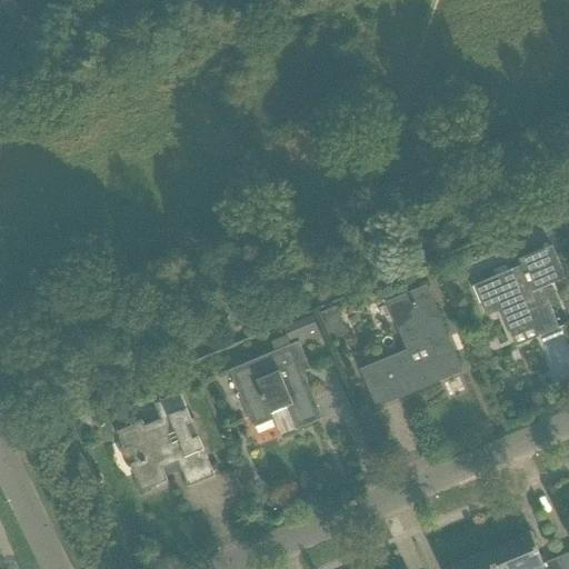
[(482,282),(473,286),(485,313),(493,310),(499,308),(502,318),(511,339),(512,338),(510,332),(532,323),(535,329),(538,338),(559,329),(550,309),(548,301),(541,303),(537,292),(542,289),(566,280),(552,247),(519,260),(521,267),(482,282)]
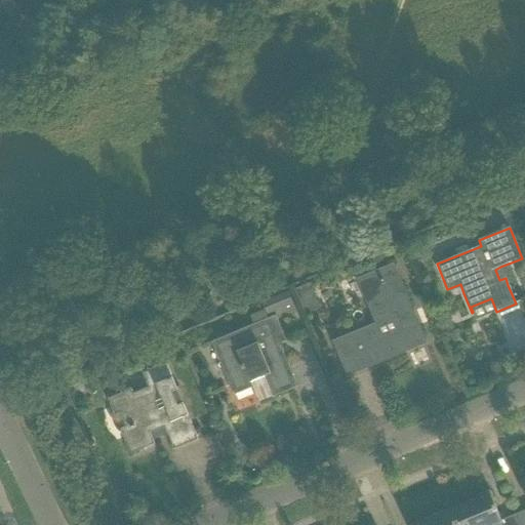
[(334,342),(339,355),(348,373),(423,341),(393,267),(359,280),(377,324),(334,342)]
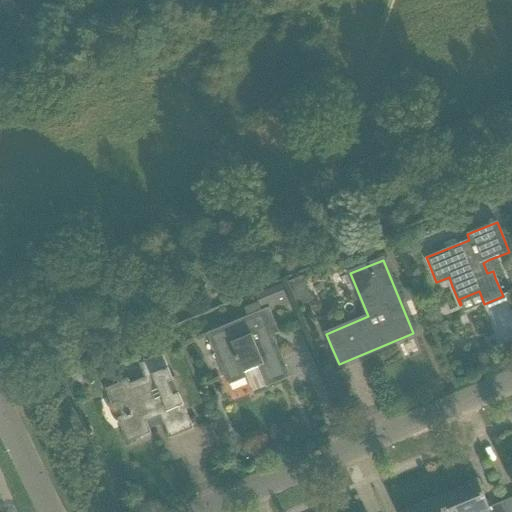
[(303,276),(288,282),(292,292),(307,286),(303,276)]
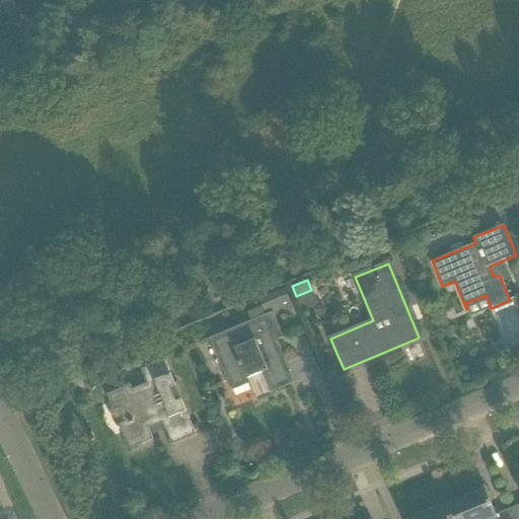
[(284,287),(257,298),(264,311),(289,300),(284,287)]
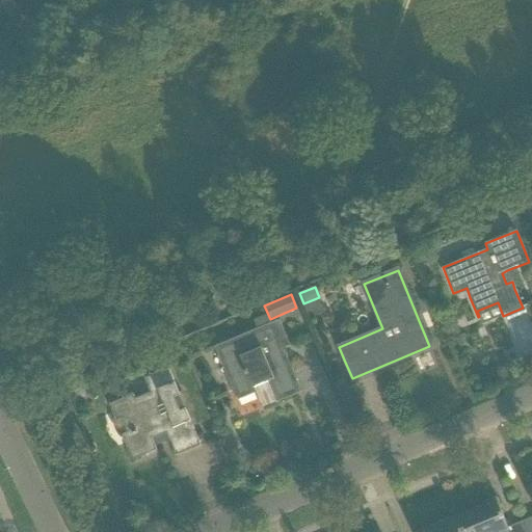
[(213,346),(223,371),(236,400),(255,393),(253,388),(267,381),(275,401),(300,391),(278,340),(286,337),(278,319),(213,346)]
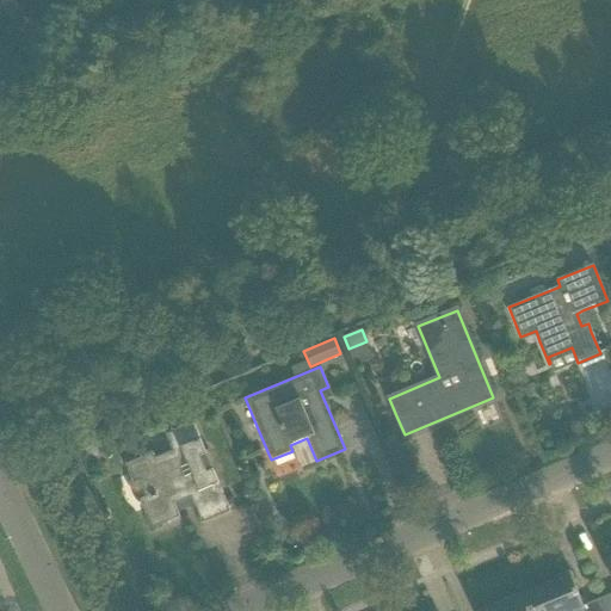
[(190,400),(189,405),(191,409),(195,412),(204,408),(205,403),(204,399),(199,396),(190,400)]
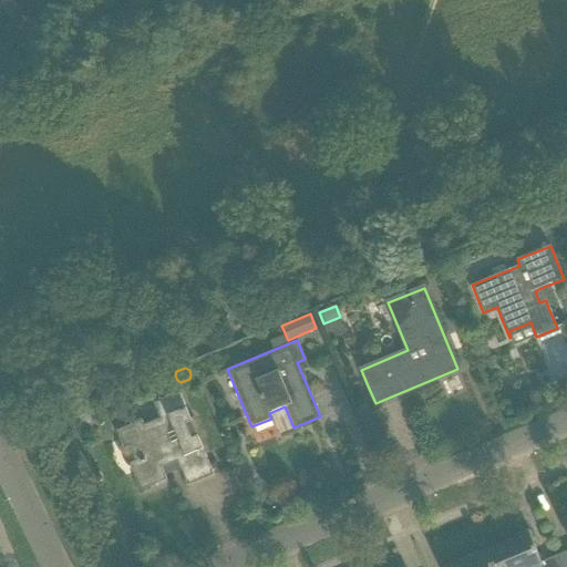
[(175,394),(175,393),(160,400),(160,401),(154,403),(158,412),(157,413),(160,419),(144,425),(142,420),(140,420),(141,421),(137,422),(137,421),(130,424),(130,425),(117,430),(120,436),(119,436),(124,450),(130,447),(136,462),(130,464),(135,477),(136,476),(142,490),(163,482),(163,481),(165,480),(165,481),(167,480),(162,467),(177,461),(188,486),(214,475),(197,435),(192,437),(186,423),(192,421),(179,392),(177,392),(178,393),(175,394)]
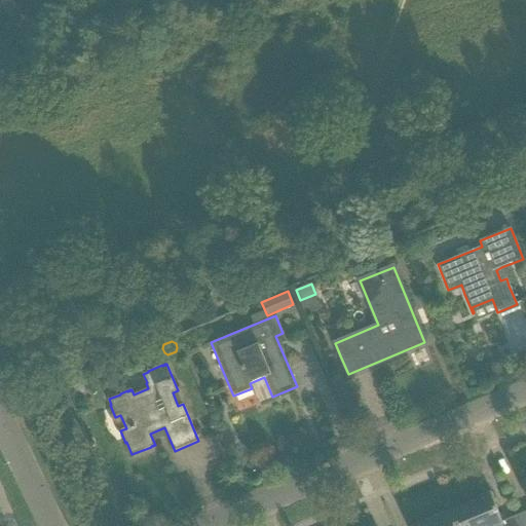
[(480,501),(452,513),(456,525),(521,525),(518,516),(502,523),(490,493),(479,498),(480,501)]
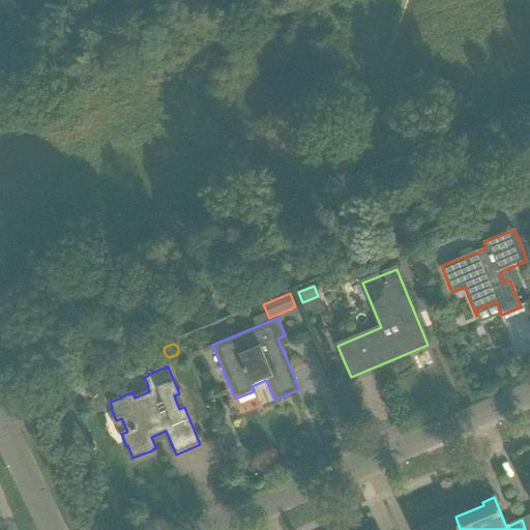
[(460,529),(455,517),(427,529),(425,526),(414,529),(460,529)]
